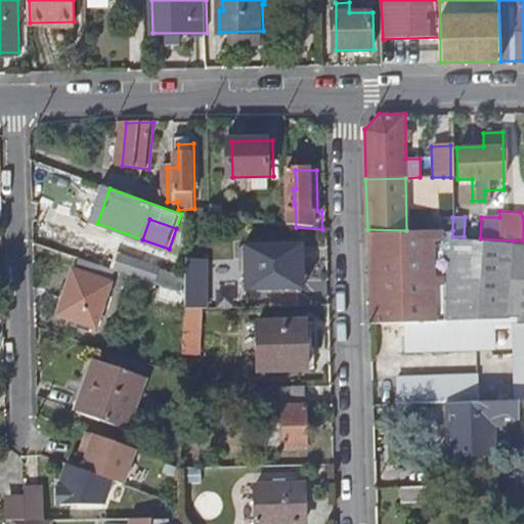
[(370,321),(435,320),(433,230),(406,230),(367,229),(370,321)]
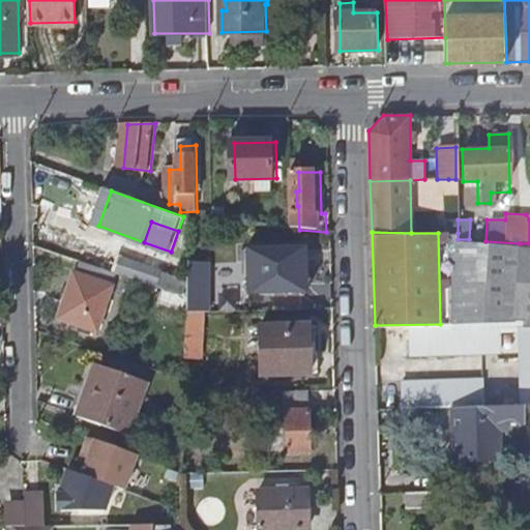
[(440,324),(468,323),(500,322),(514,322),(520,243),(486,241),(469,239),(458,239),(458,233),(438,233),(440,324)]
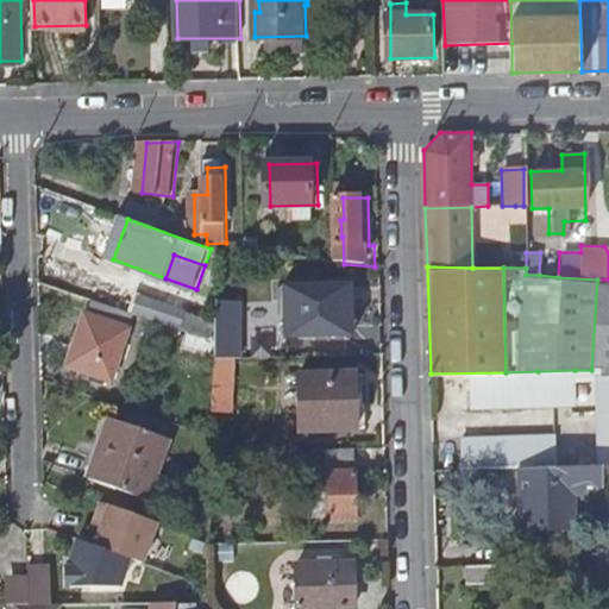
[(608,375),(608,280),(597,280),(591,370),(602,369),(603,376),(608,375)]
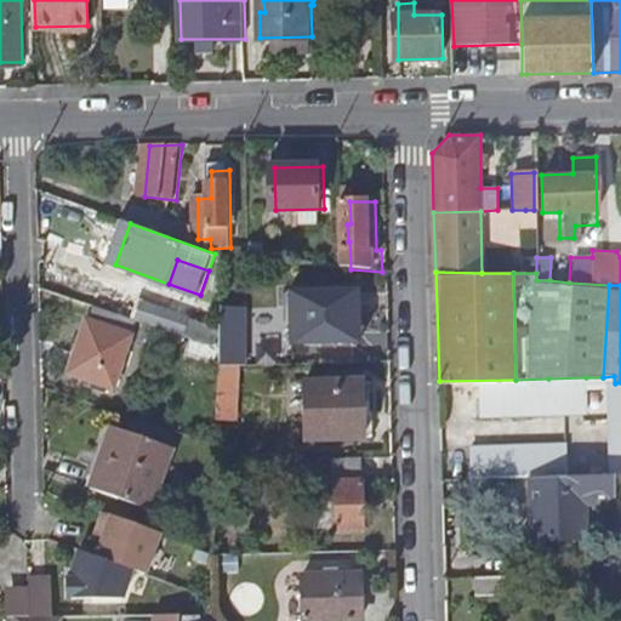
[(371,324),(371,297),(318,298),(318,325),(305,325),(305,353),(364,352),(365,324),(371,324)]
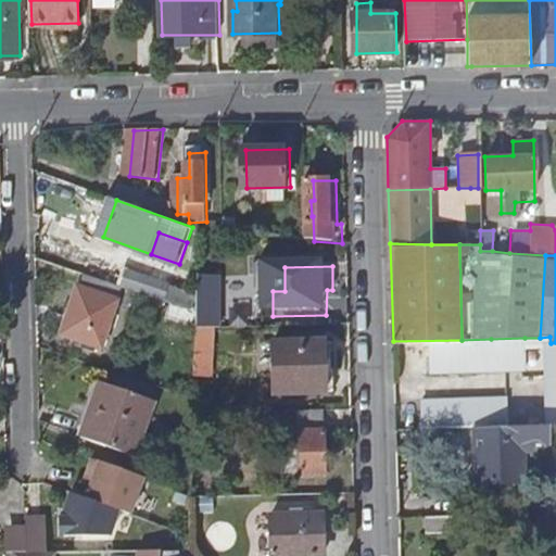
[(128,288),(171,301),(175,286),(134,272),(128,288)]
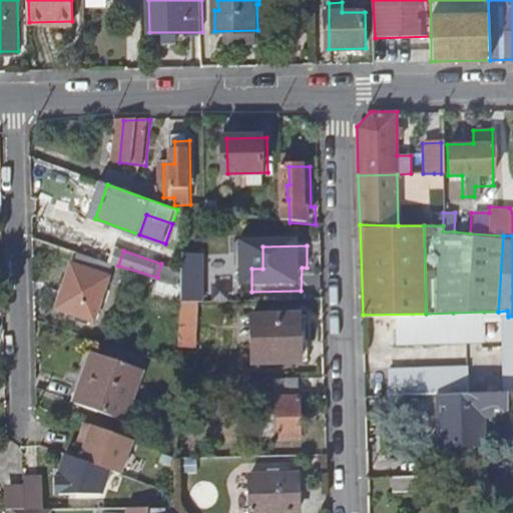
[(178,275),(180,270),(166,265),(165,270),(178,275)]
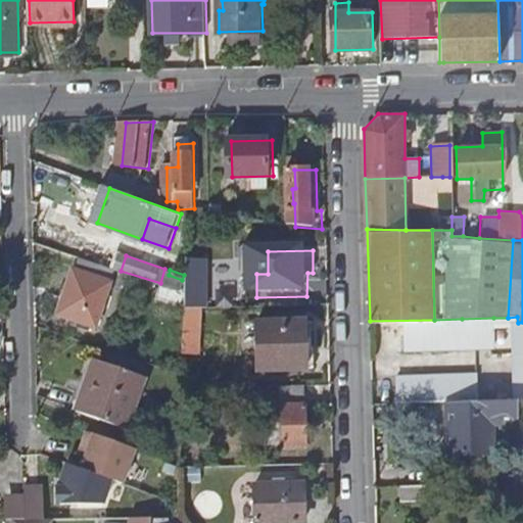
[(61,315),(99,328),(115,284),(78,271),(61,315)]
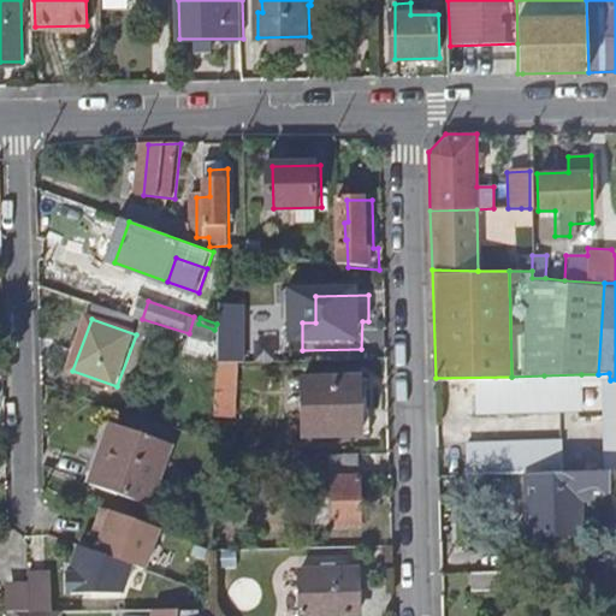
[(581,374),(544,375),(544,380),(481,381),(481,412),(582,410),(581,374)]
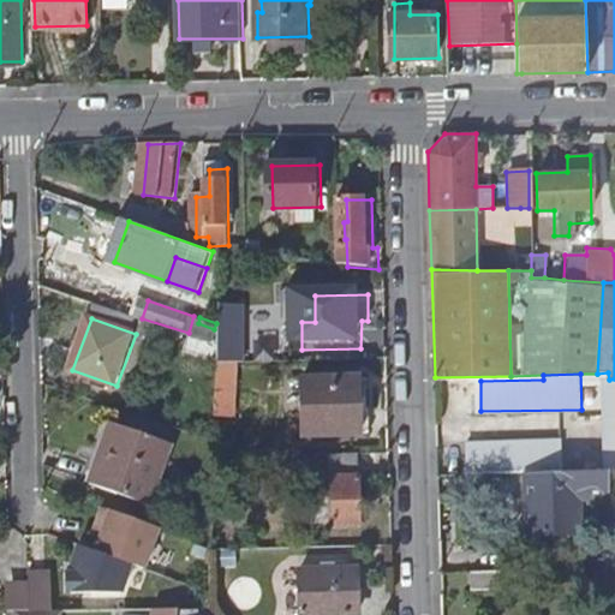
[(614,380),(597,380),(608,460),(614,460),(614,380)]
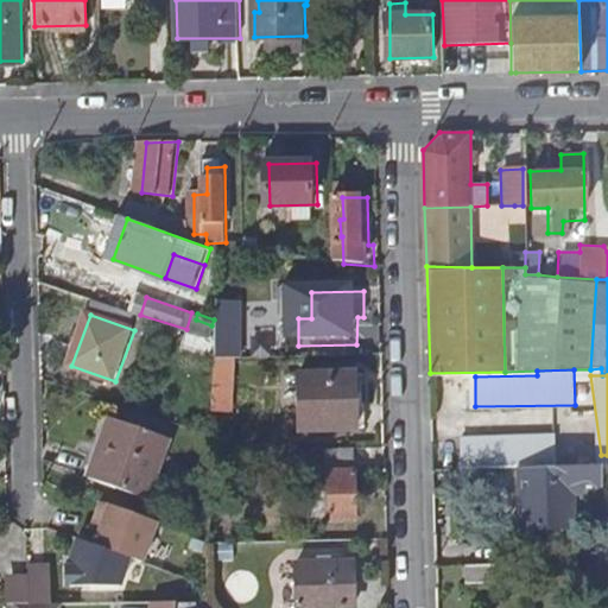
[(365,405),(365,381),(314,384),(315,434),(360,432),(360,405),(365,405)]
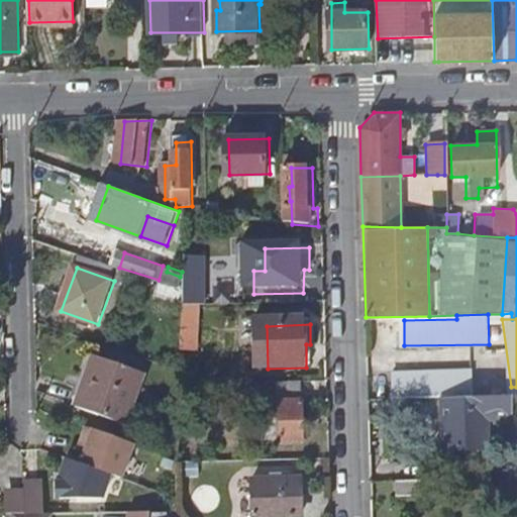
[(130,428),(149,376),(102,358),(84,409),(130,428)]
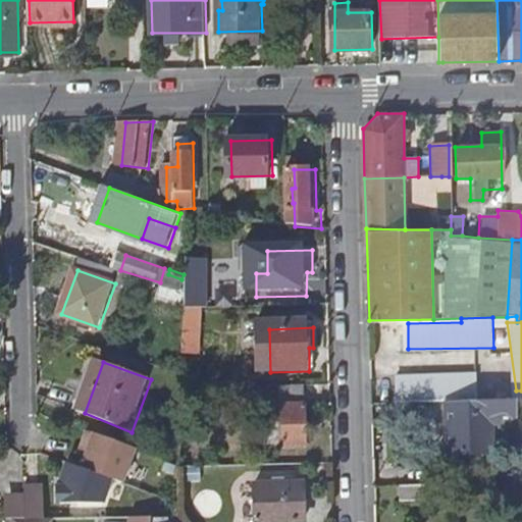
[(442,402),(469,401),(468,373),(414,374),(414,403),(442,402)]
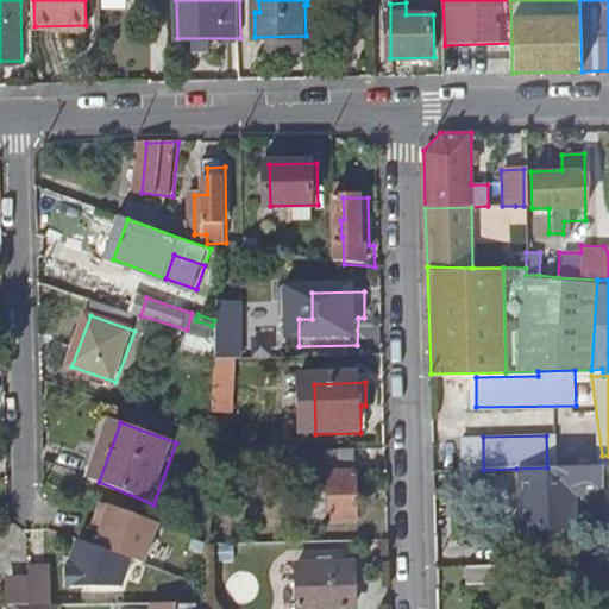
[(359,471),(359,466),(344,466),(344,472),(337,473),(339,522),(366,521),(365,472),(359,471)]
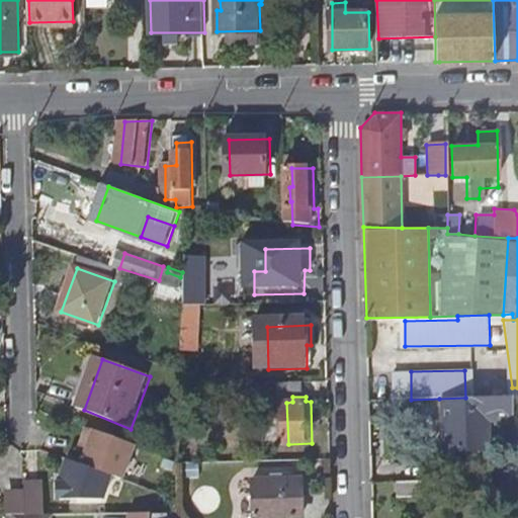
[(511,397),(465,398),(439,399),(440,448),(475,447),(473,408),(511,406),(511,400),(511,397)]
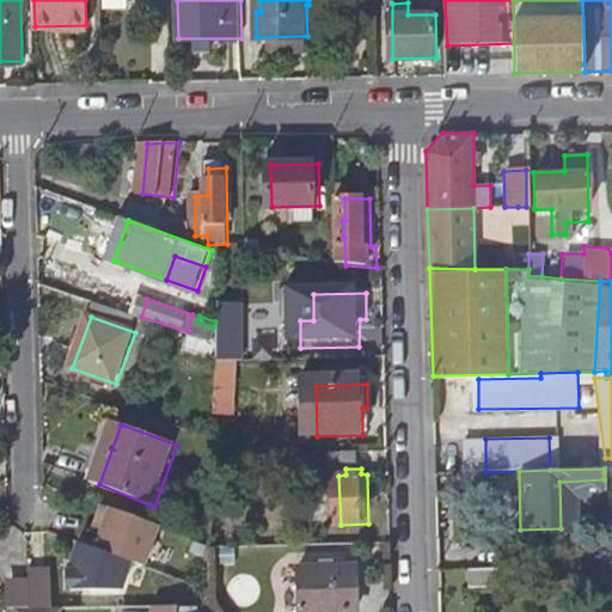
[(139,562),(152,568),(166,528),(109,507),(103,525),(111,528),(104,550),(139,562)]
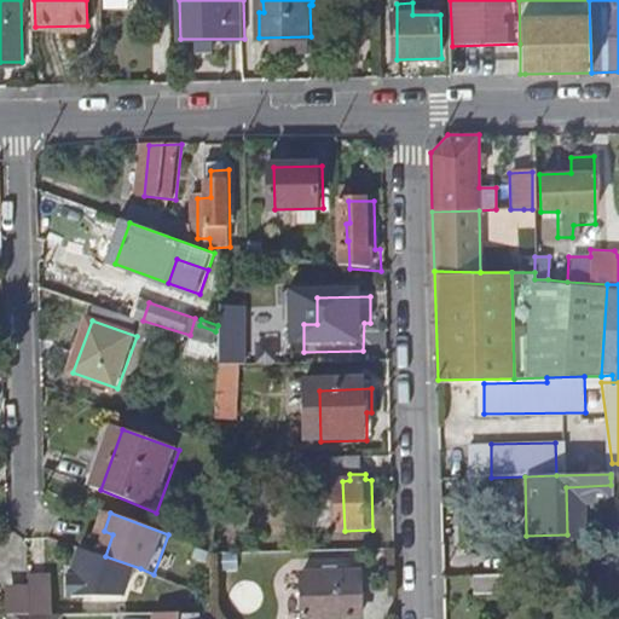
[(70,599),(129,597),(140,568),(105,556),(86,550),(76,578),(70,579),(70,599)]
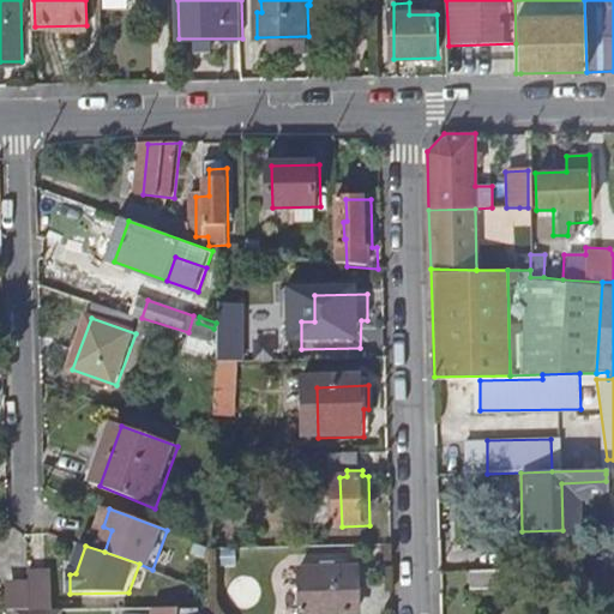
[(367,613),(366,570),(312,571),(312,613),(367,613)]
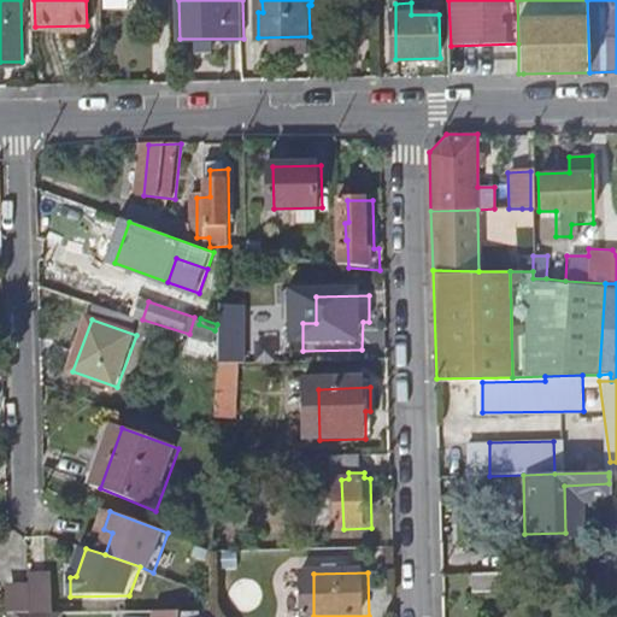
[(507,573),(469,574),(469,592),(507,591),(507,573)]
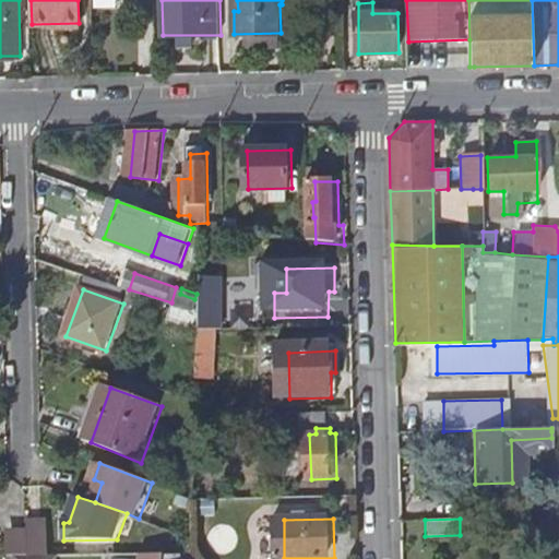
[(31,522),(31,555),(47,555),(46,522),(31,522)]
